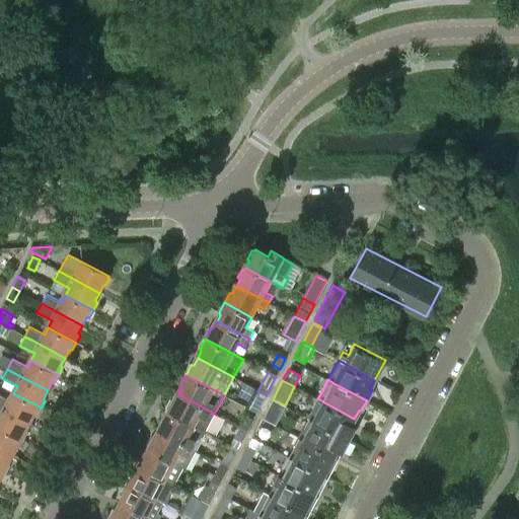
[(256,413),(266,395),(257,391),(248,409),(256,413)]
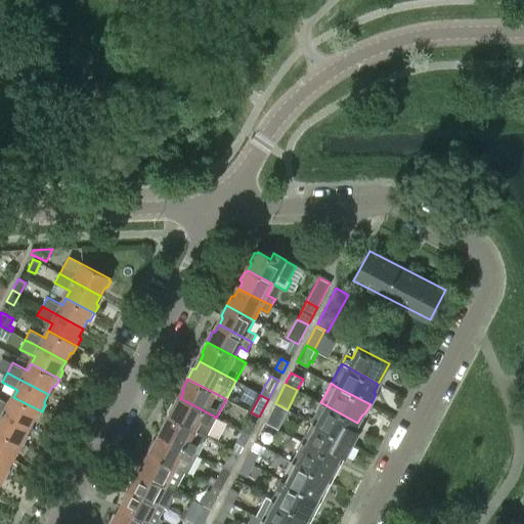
[(0,398),(0,410),(31,427),(35,419),(38,419),(42,411),(13,397),(10,403),(0,398)]
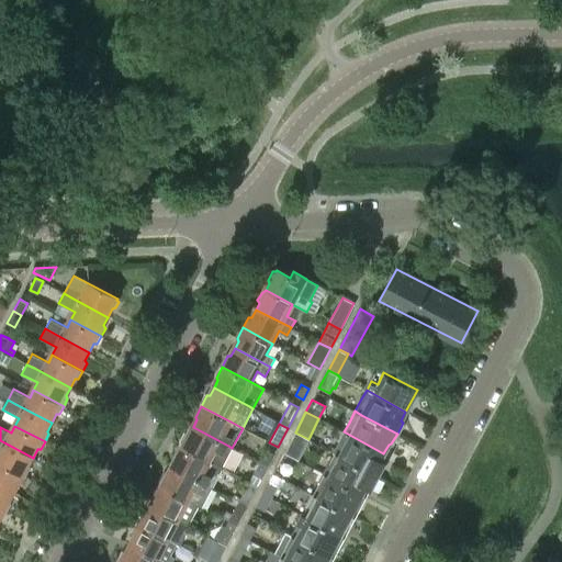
[(186,435),(180,446),(210,461),(222,468),(232,448),(228,446),(193,427),(189,435),(186,435)]
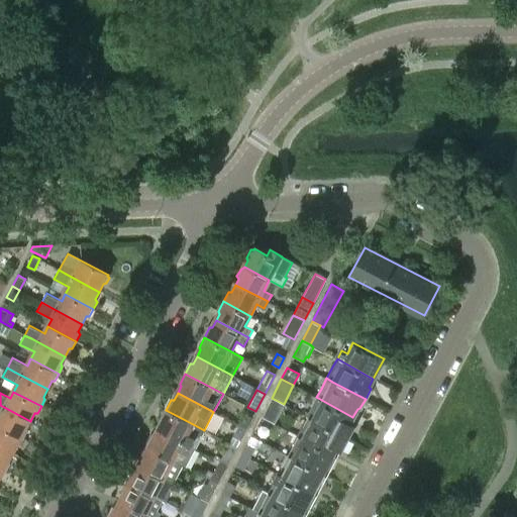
[(312,405),(306,416),(308,417),(312,419),(346,438),(353,424),(349,422),(352,417),(316,397),(312,405)]
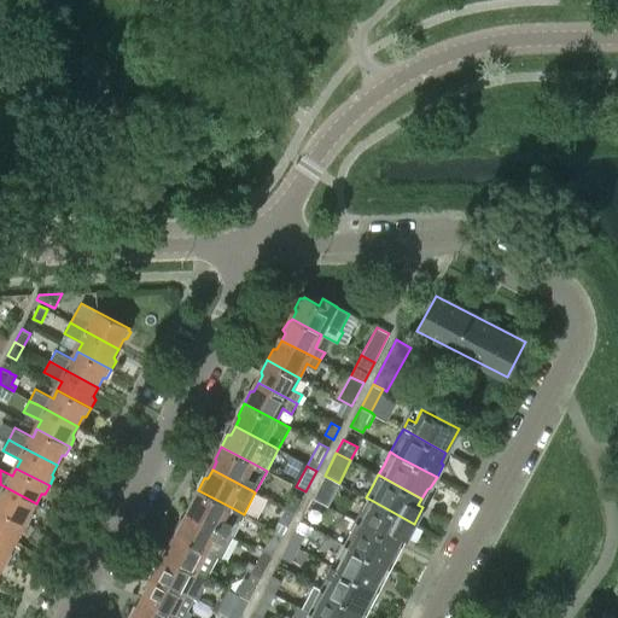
[(0,508),(29,524),(33,516),(31,513),(36,503),(0,484),(0,508)]
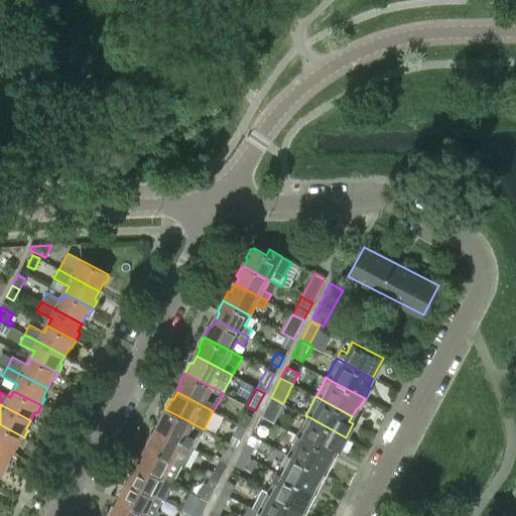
[(275,424),(280,413),(268,407),(263,418),(275,424)]
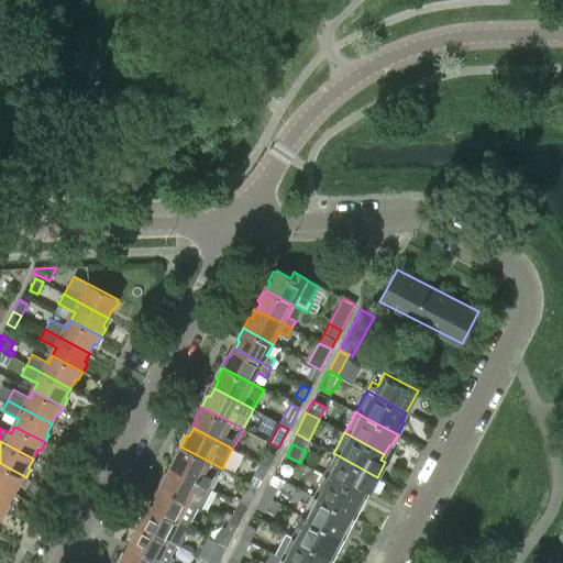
[(176,460),(172,467),(208,486),(212,489),(223,470),(222,468),(210,462),(180,446),(175,457),(176,460)]
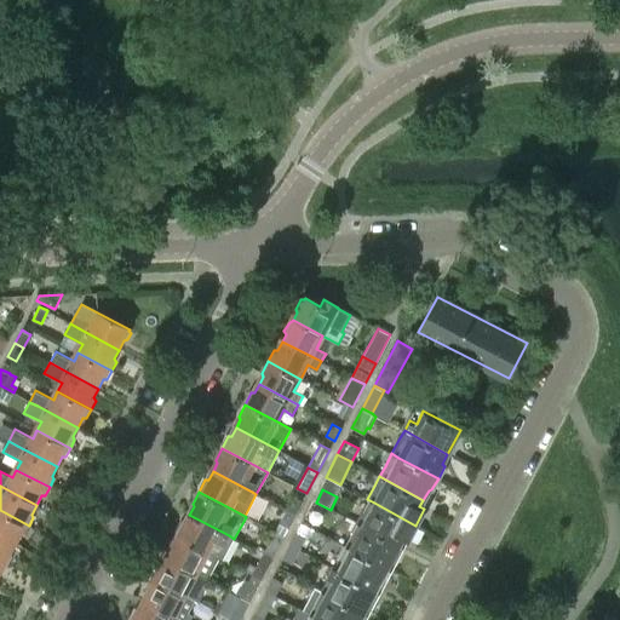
[(293,497),(286,510),(294,515),(303,501),(293,497)]
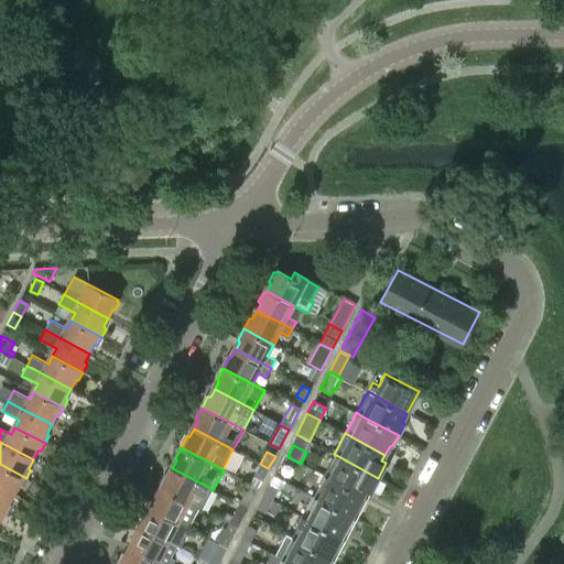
[(328,466),(324,475),(364,496),(366,490),(370,492),(378,478),(340,457),(335,469),(329,466),(328,466)]
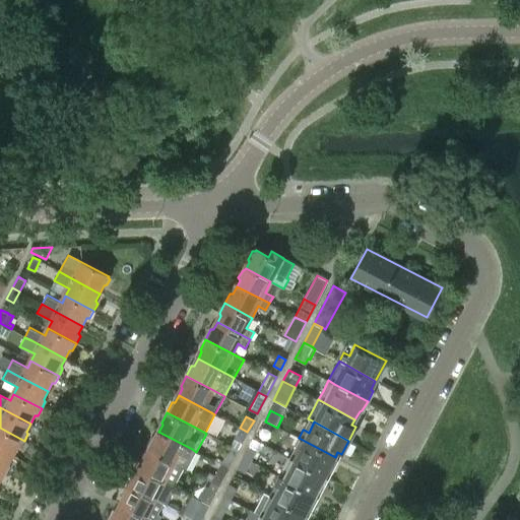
[(0,449),(13,456),(17,449),(20,448),(24,441),(0,428),(0,449)]
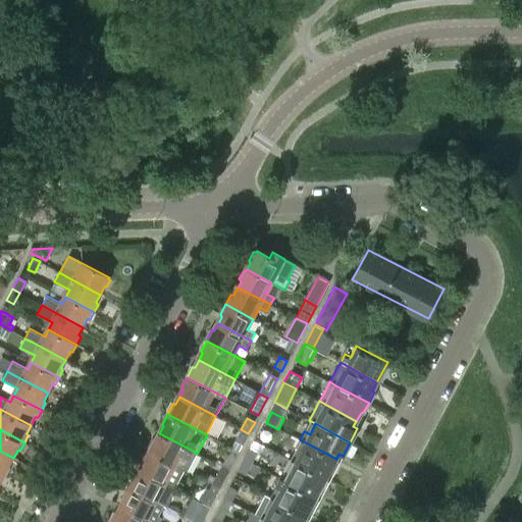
[(243,445),(248,433),(241,429),(235,440),(243,445)]
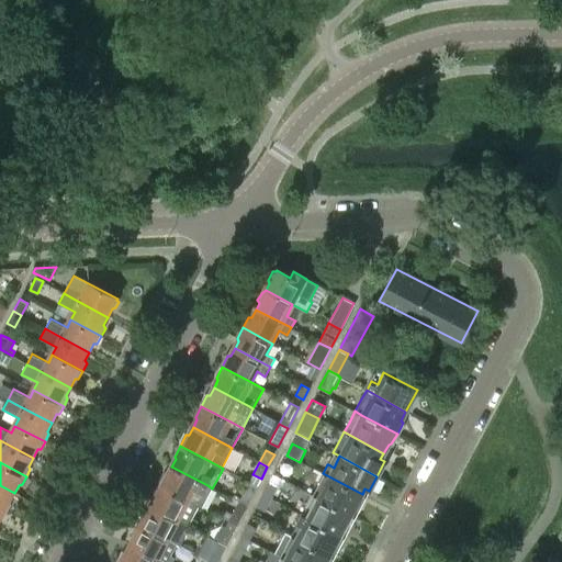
[(165,474),(159,485),(189,501),(199,506),(199,505),(202,507),(212,489),(208,485),(171,467),(168,474),(165,474)]
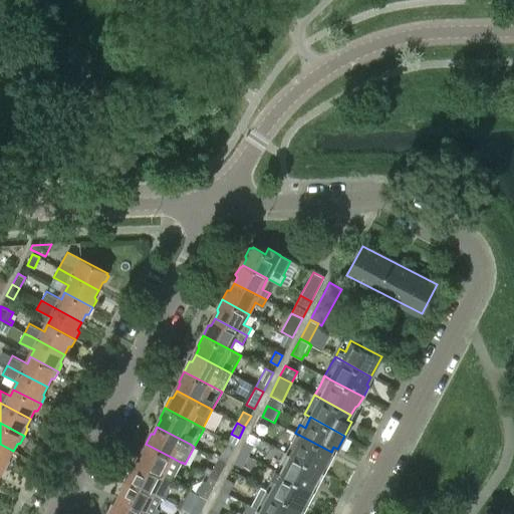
[(295,433),(291,441),(296,444),(291,454),(323,472),(328,462),(326,460),(331,452),(295,433)]
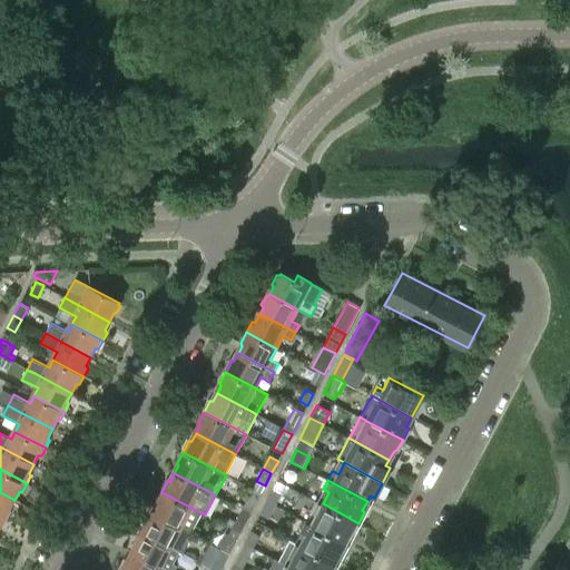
[(273,488),(267,500),(276,504),(282,493),(273,488)]
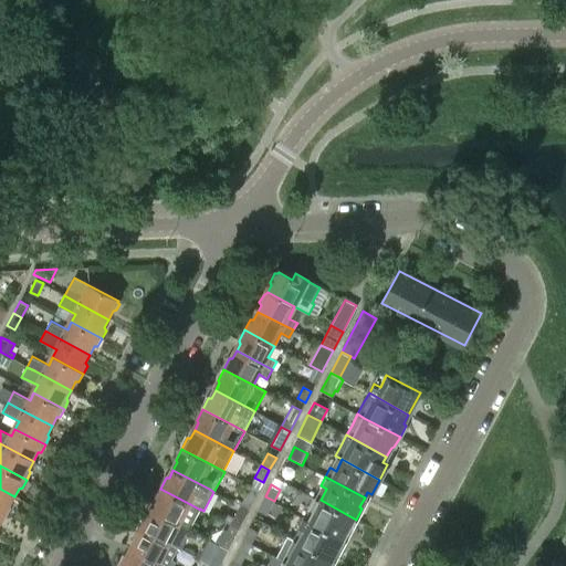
[(240,505),(249,510),(259,490),(251,486),(240,505)]
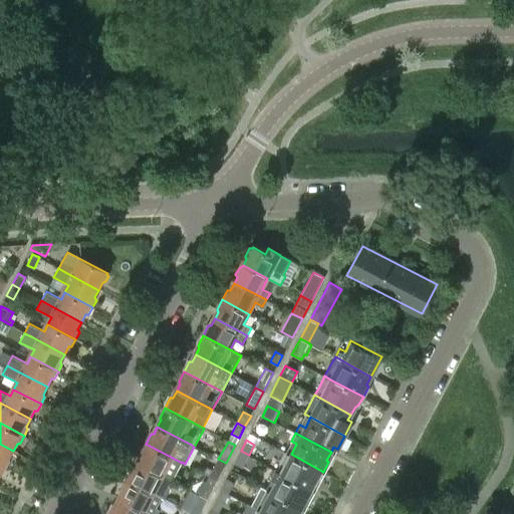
[(0,464),(7,468),(10,461),(9,459),(13,451),(0,444),(0,464)]
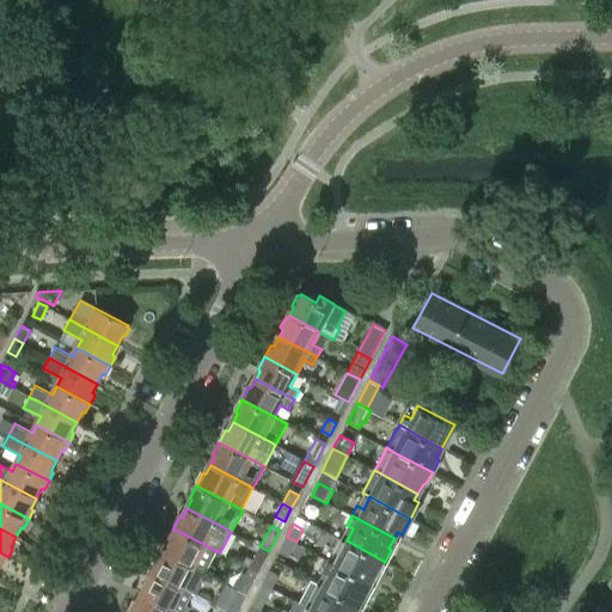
[(169,543),(164,551),(204,573),(206,571),(216,551),(206,545),(173,528),(167,540),(169,543)]
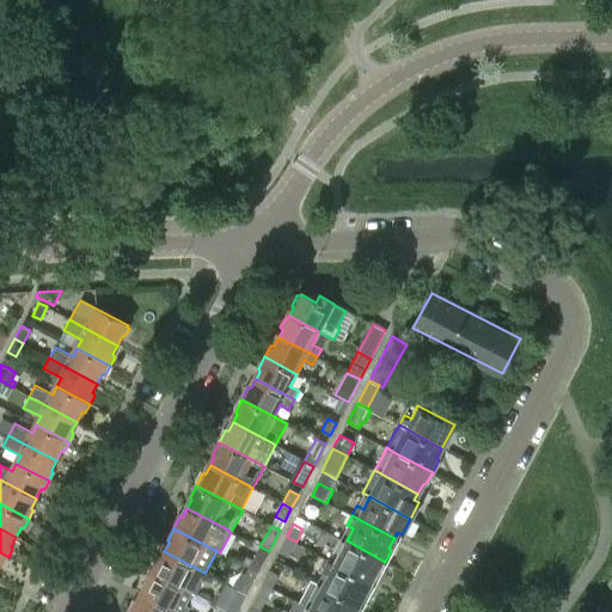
[(287,537),(279,551),(288,557),(297,542),(287,537)]
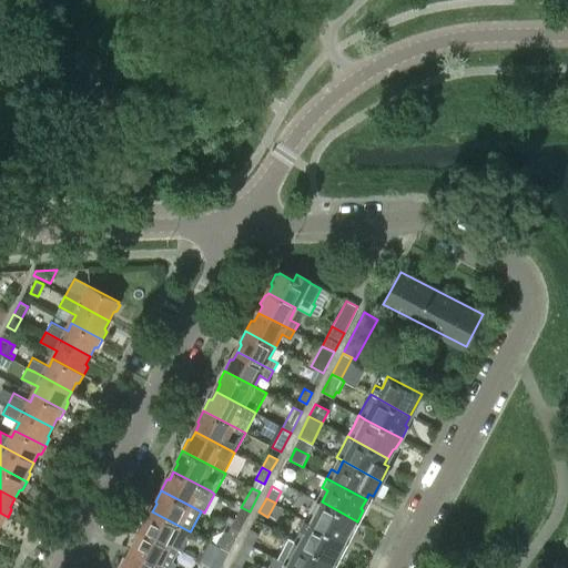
[(310,510),(305,519),(344,540),(348,533),(352,533),(357,521),(322,501),(315,498),(310,510)]
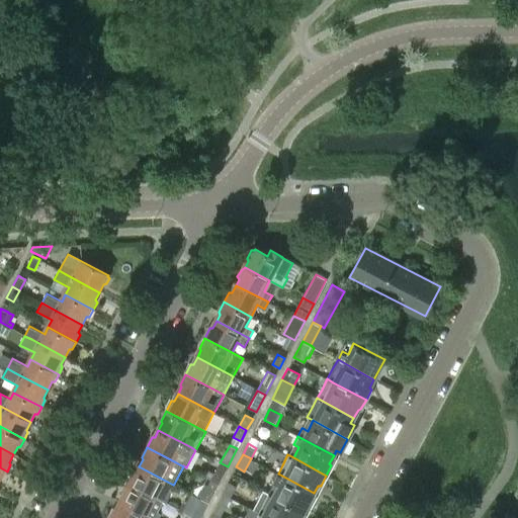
[(210,481),(219,485),(228,466),(220,462),(210,481)]
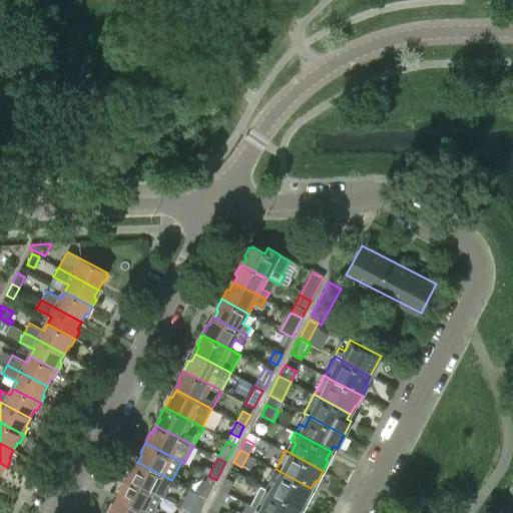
[(131,469),(126,478),(153,493),(157,485),(168,490),(173,481),(171,480),(137,462),(134,469),(131,469)]
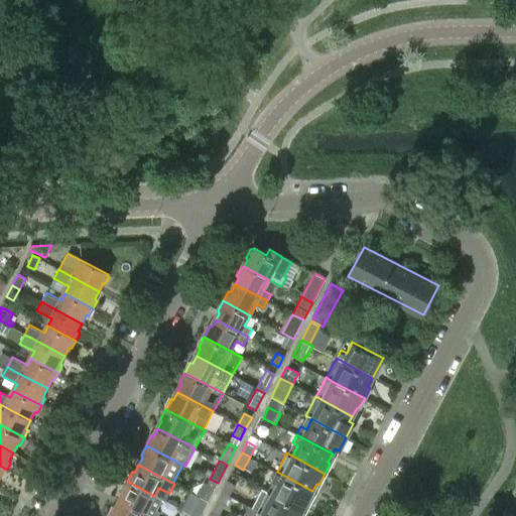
[(278,482),(271,494),(304,511),(309,502),(308,499),(312,491),(277,472),(273,479),(278,482)]
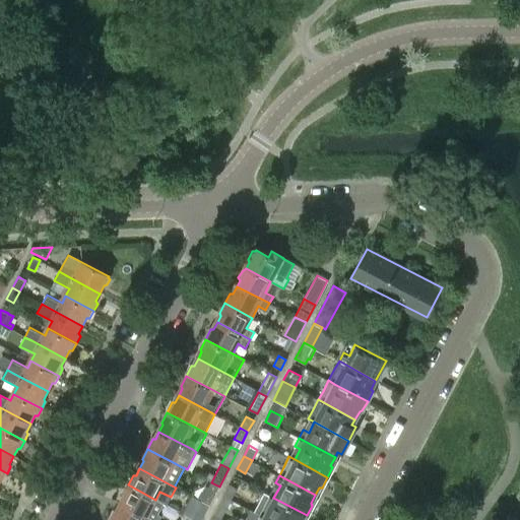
[(201,502),(209,506),(219,486),(211,482),(201,501),(201,502)]
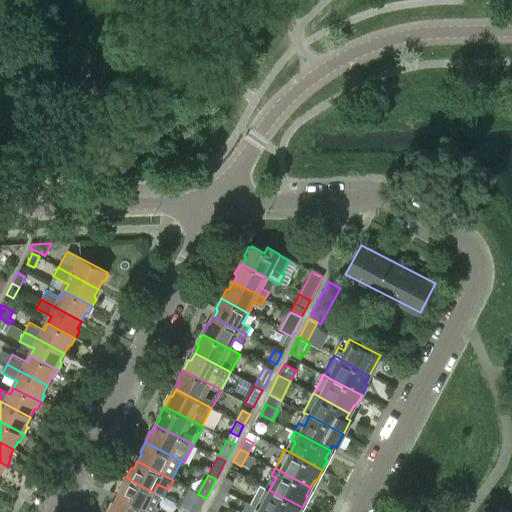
[(122,490),(118,497),(146,511),(156,511),(159,508),(156,506),(161,496),(153,492),(126,477),(120,487),(122,490)]
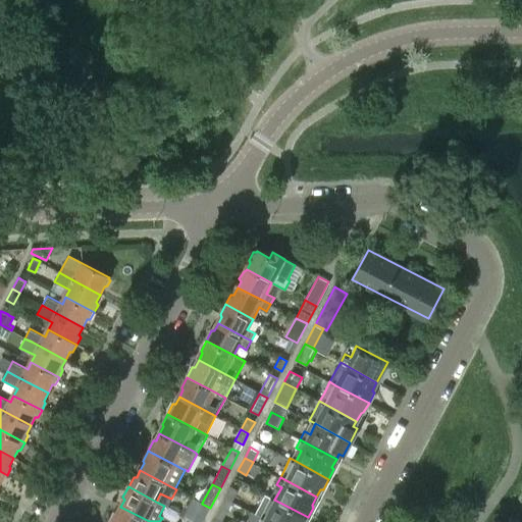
[(229,486),(223,498),(232,502),(239,490),(229,486)]
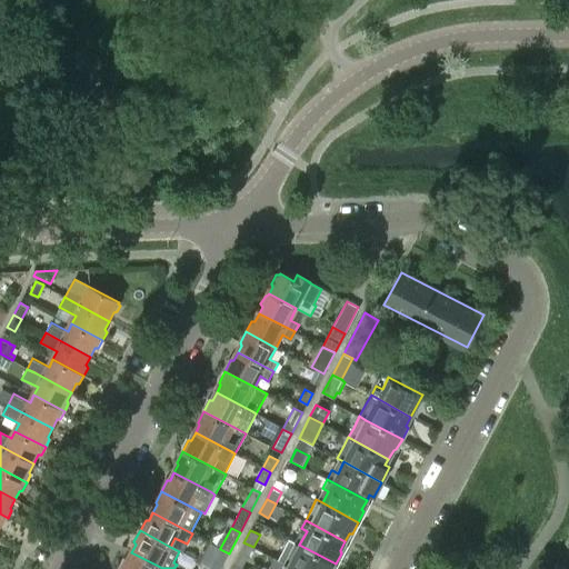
[(289,539),(278,560),(282,562),(293,568),(332,568),(336,563),(299,545),(289,539)]
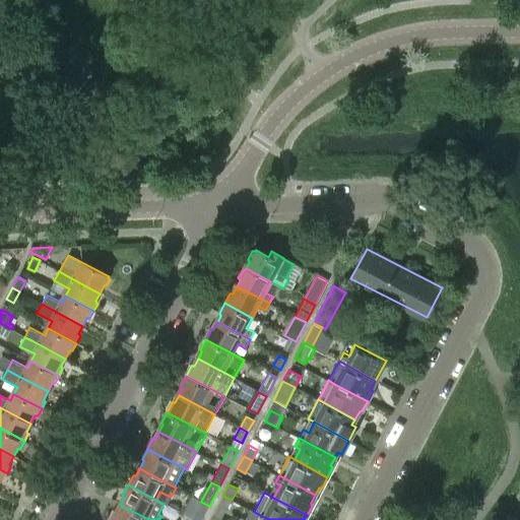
[(221,519),(232,500),(222,496),(213,514),(221,519)]
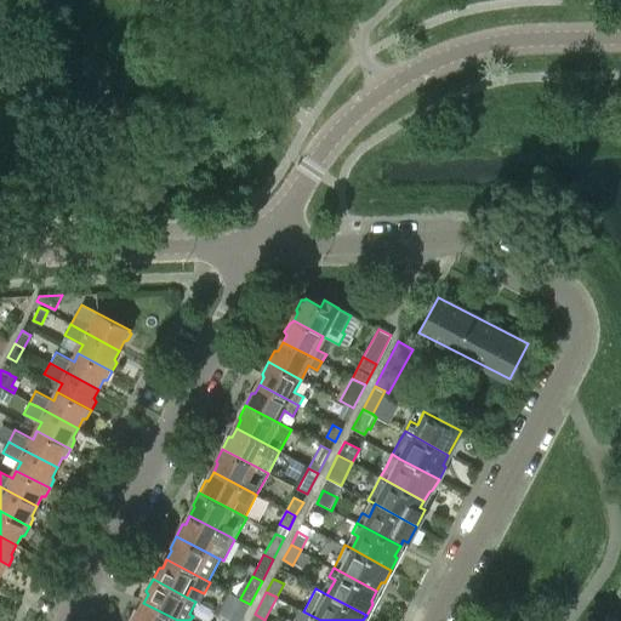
[(228,620),(231,620),(240,620),(250,604),(240,599),(240,598),(239,598),(228,620)]
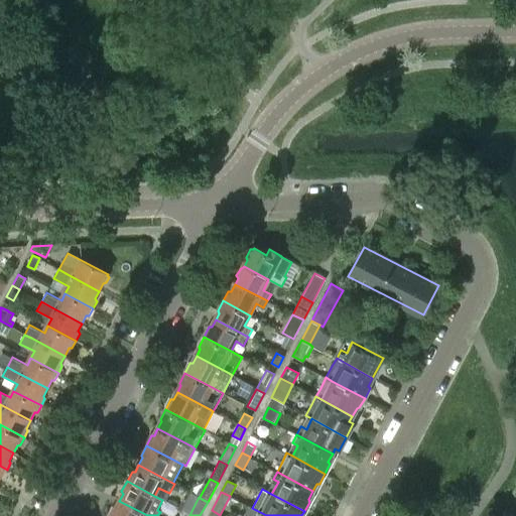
[(113,508),(108,515),(147,515),(119,501),(116,507),(113,508)]
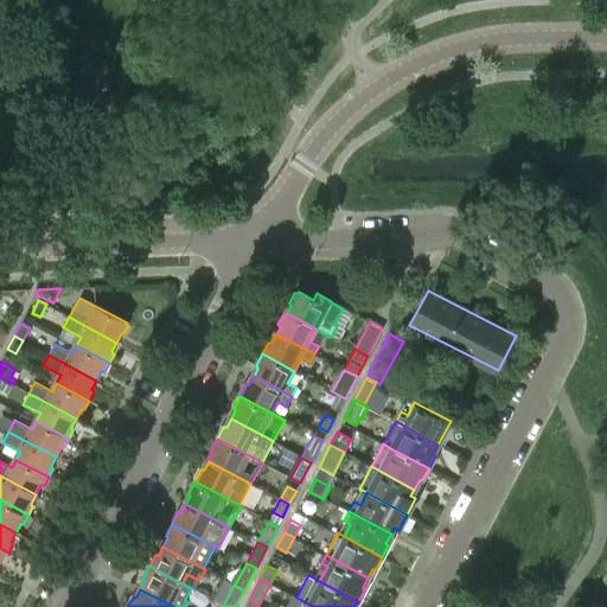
[(292,595),(287,605),(291,606),(313,606),(301,600),(292,595)]
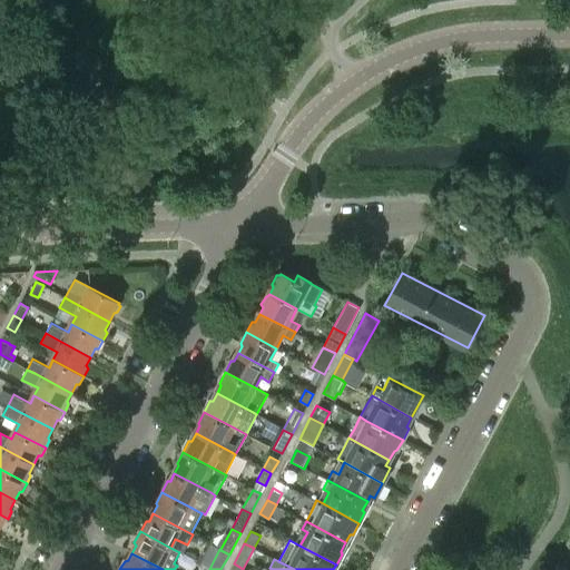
All buildings are outlined.
